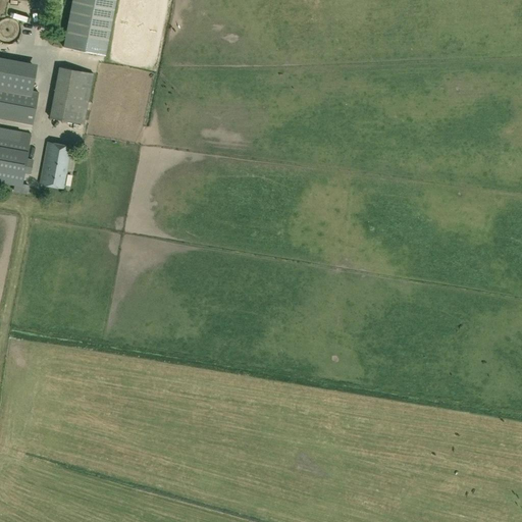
[(72,0),(63,47),(105,55),(115,0),(72,0)]
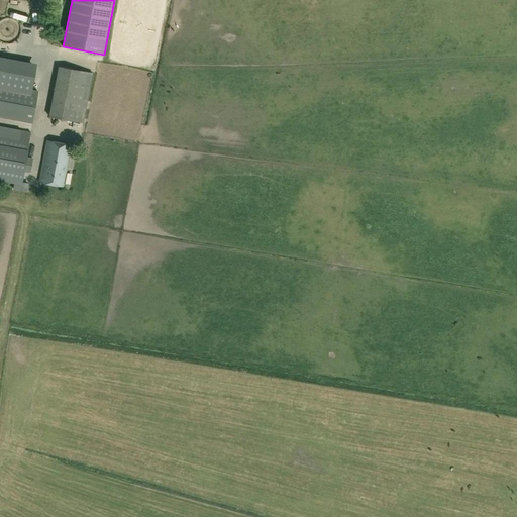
[(0,56),(0,84),(30,90),(35,63),(0,56)]
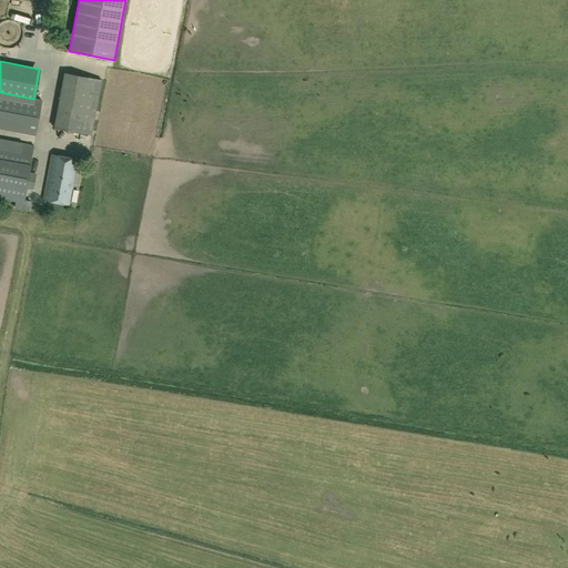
[(101,80),(64,72),(53,128),(91,134),(101,80)]
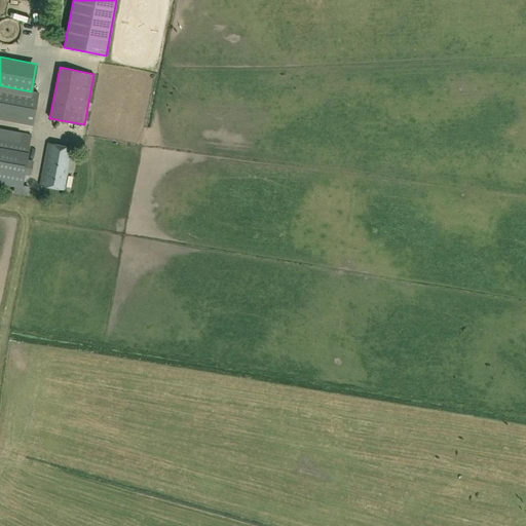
[(31,91),(0,85),(0,119),(32,125),(38,94),(31,91)]
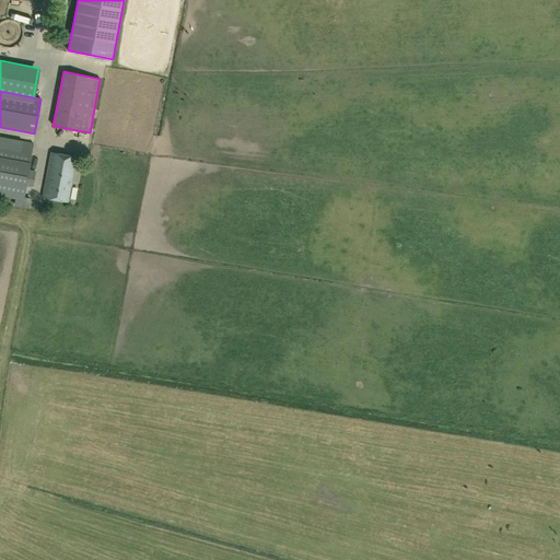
[(537,153),(559,138),(553,129),(532,146),(537,153)]
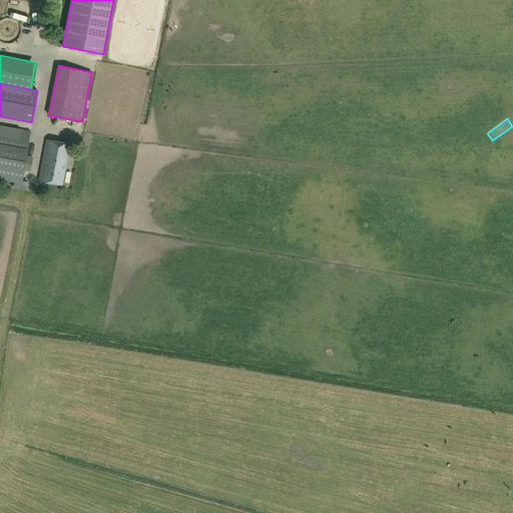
[(25,156),(30,131),(0,125),(0,164),(3,165),(3,170),(29,175),(32,157),(25,156)]
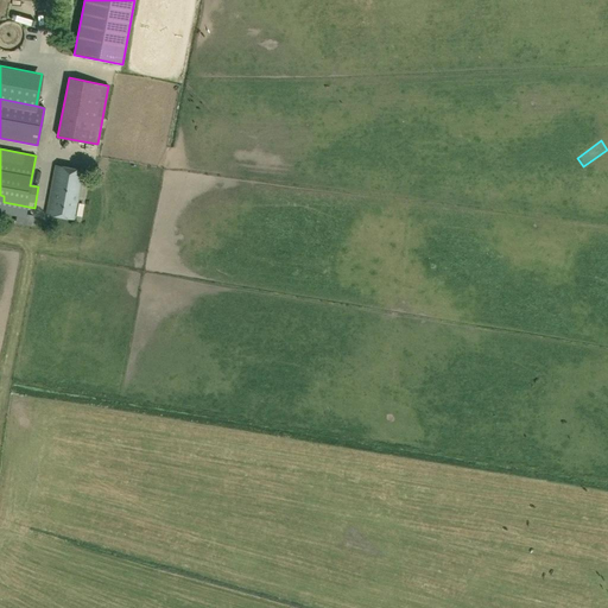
[(46,215),(75,220),(83,170),(55,165),(46,215)]
